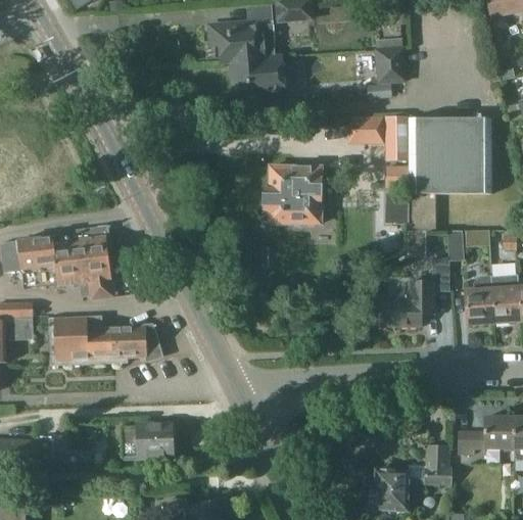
[(88,1),(87,0),(70,0),(77,8),(88,1)]
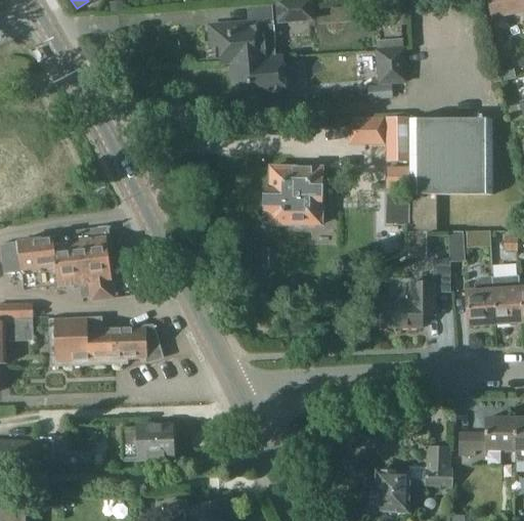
[(111,9),(123,8),(122,0),(110,0),(111,9)]
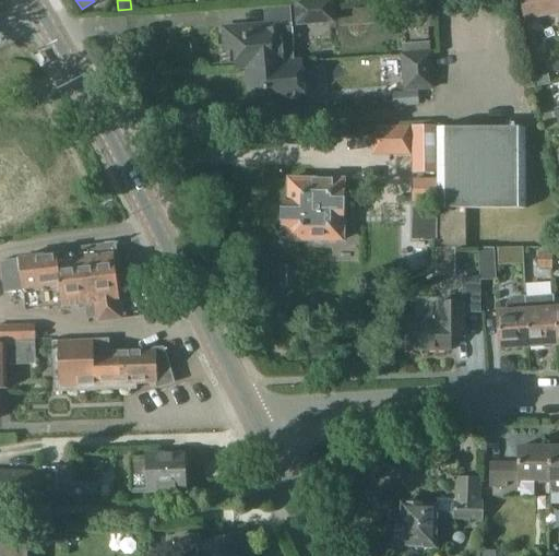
[(298,21),(333,19),(332,0),(296,0),(298,21)]
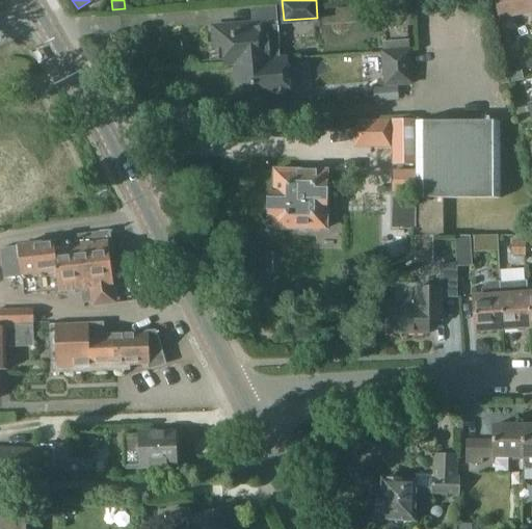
[(496,0),(499,16),(531,8),(531,6),(530,0),(496,0)]
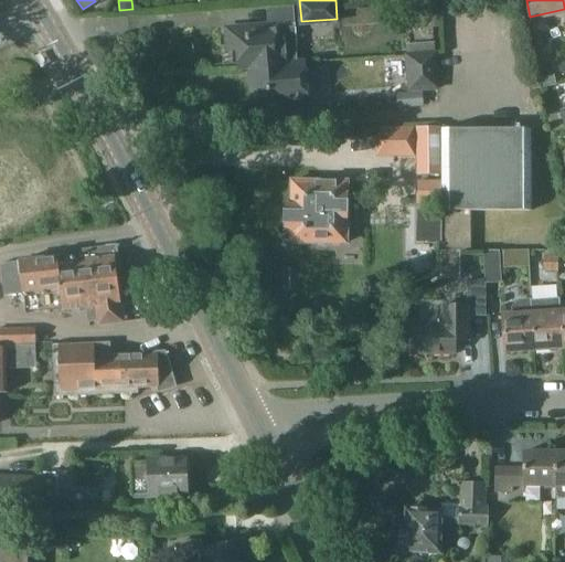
[(297,40),(295,1),(267,3),(269,24),(248,25),(248,21),(225,23),(227,46),(238,45),(240,65),(252,64),(297,61),(296,40),(297,40)]
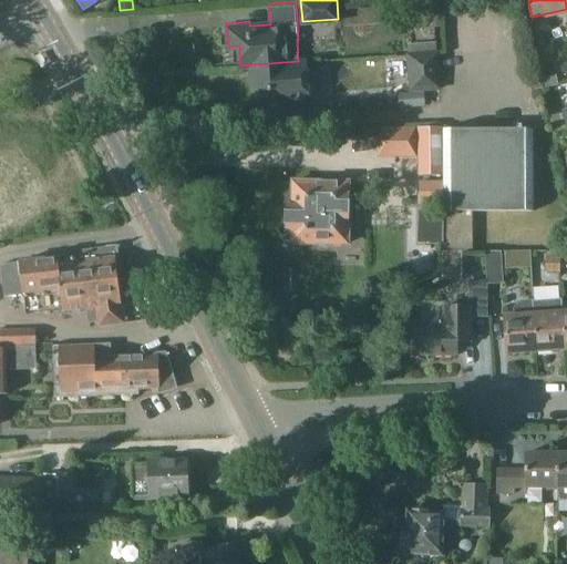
[(409,52),(437,50),(436,39),(408,42),(409,52)]
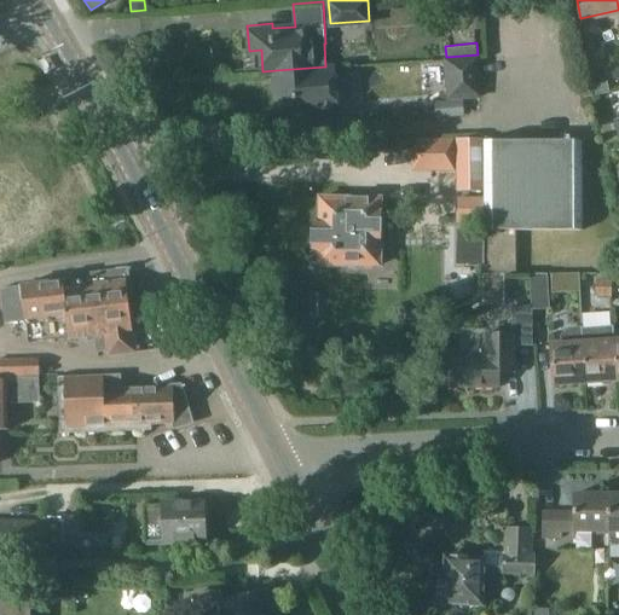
[(481,106),(481,93),(478,54),(446,57),(450,96),(469,94),(470,106),(481,106)]
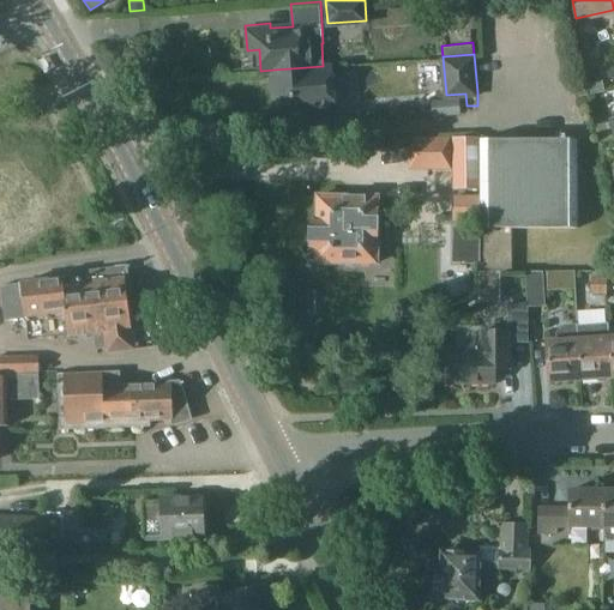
[(331,65),(323,66),(274,70),(276,102),(295,101),(296,113),(335,110),(331,65)]
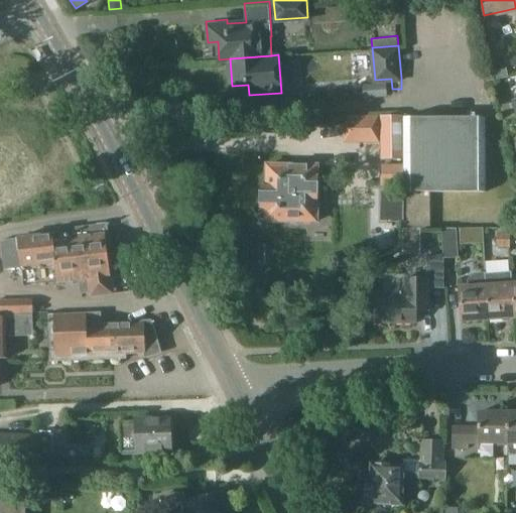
[(505,66),(493,69),(495,78),(508,75),(505,66)]
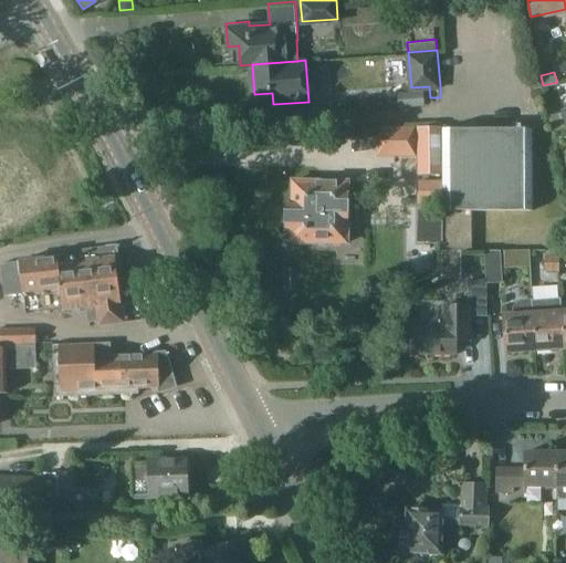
[(422,92),(398,93),(398,106),(423,105),(422,92)]
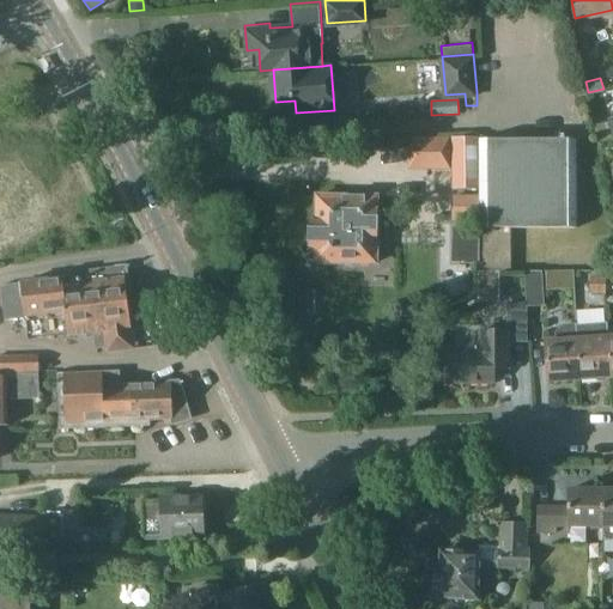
[(600,139),(612,135),(612,117),(596,122),(600,139)]
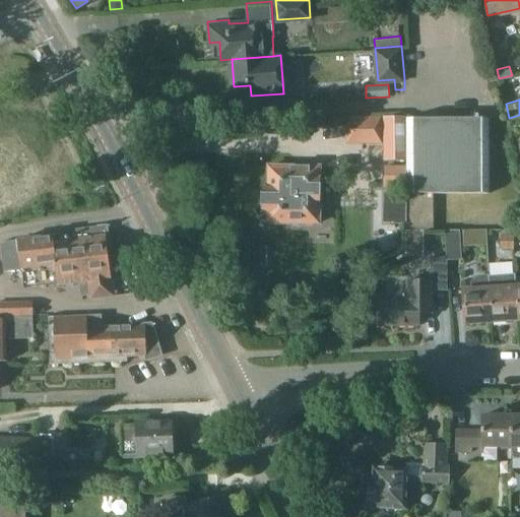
[(405,117),(405,112),(345,113),(346,140),(383,139),(384,157),(405,156),(405,117)]
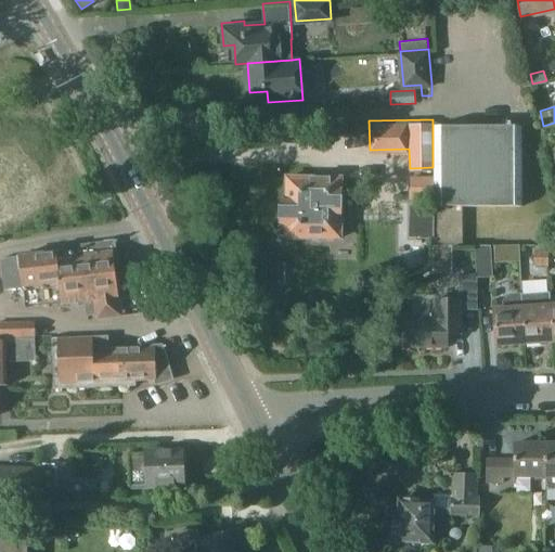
[(433,167),(433,176),(433,195),(433,204),(515,204),(515,125),(433,125),(433,167)]
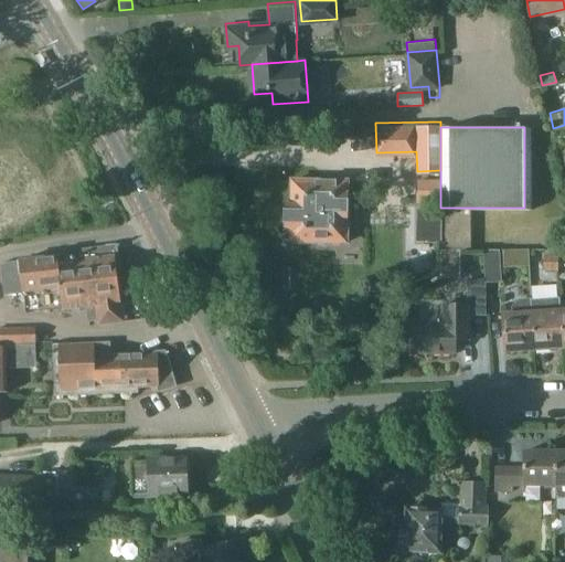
[(347,239),(348,178),(320,178),(291,178),(291,201),(286,201),(286,226),(291,226),(291,237),(347,239)]
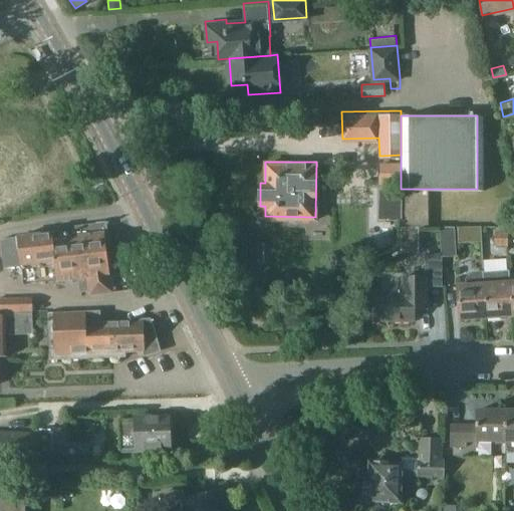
[(401,181),(401,163),(379,163),(379,181),(401,181)]
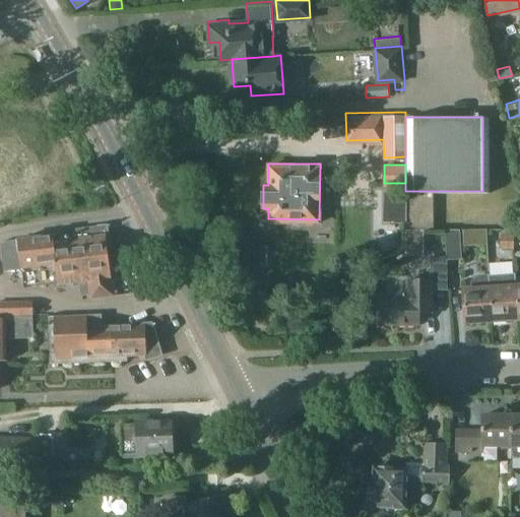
[(113,293),(103,223),(76,228),(77,237),(65,238),(71,280),(79,279),(80,292),(89,291),(89,296),(113,293)]
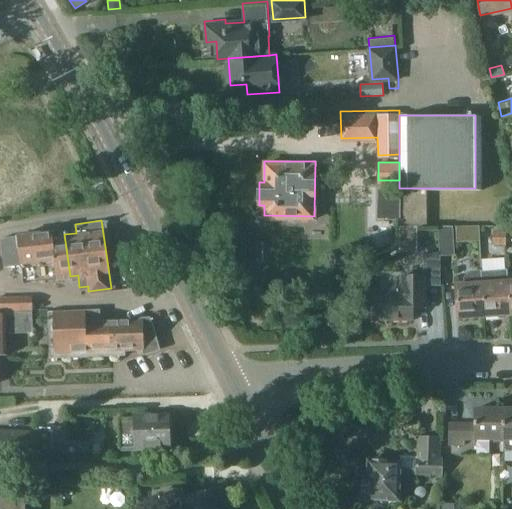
[(398,223),(398,247),(398,248),(416,248),(416,223),(399,223),(398,223)]
